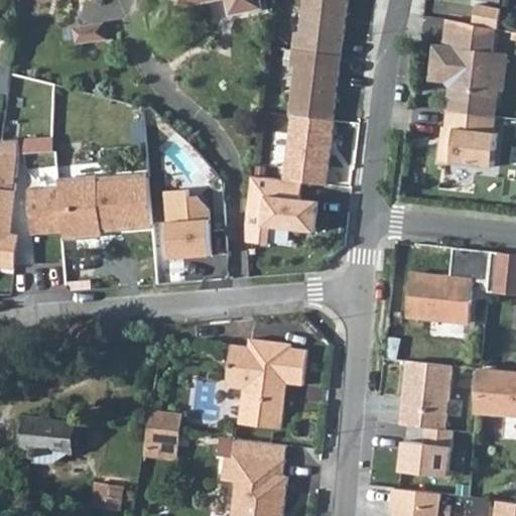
[(172,0),(174,10),(208,3),(211,19),(234,13),(233,11),(263,4),(261,0),(172,0)]
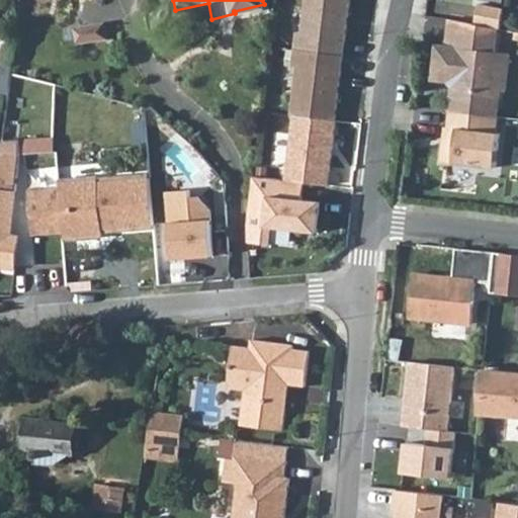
[(296,30),(294,48),(343,54),(349,0),(305,0),(301,30),(296,30)]
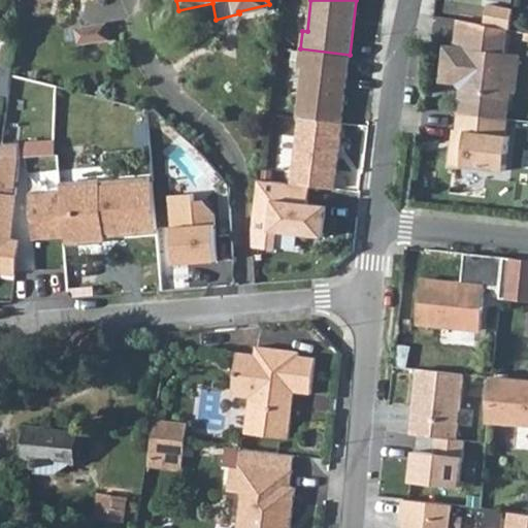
[(516,10),(490,5),(486,26),(506,30),(512,31),(516,10)]
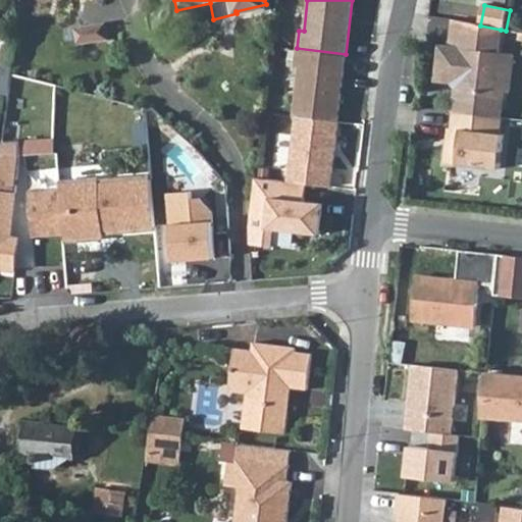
[(451,49),(440,47),(436,82),(458,84),(454,114),(501,119),(503,94),(504,93),(492,91),(498,54),(501,30),(480,25),(454,20),(451,49)]
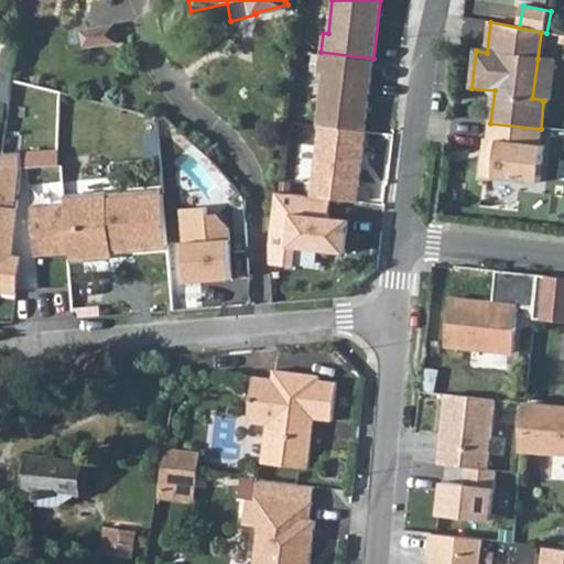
[(80,29),(84,45),(117,41),(114,24),(80,29)]
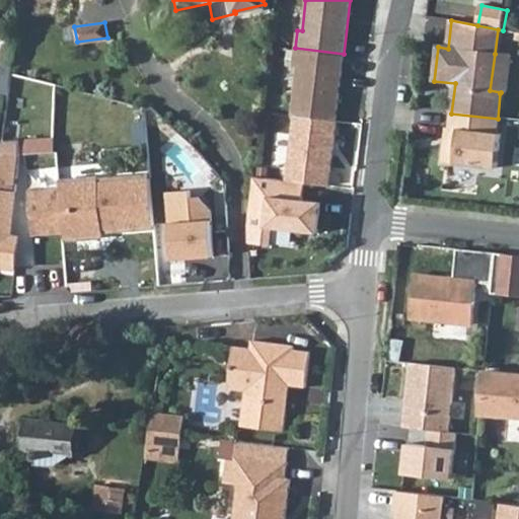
[(298,65),(292,113),(294,113),(335,119),(344,54),(295,48),(292,65),(298,65)]
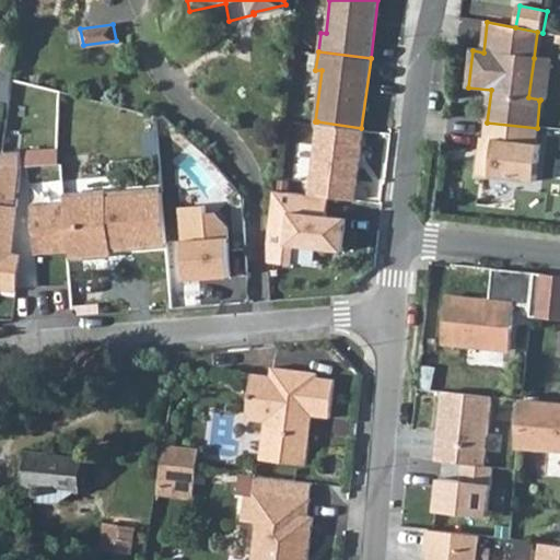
[(545,102),(550,59),(534,58),(528,97),(540,100),(539,101),(545,102)]
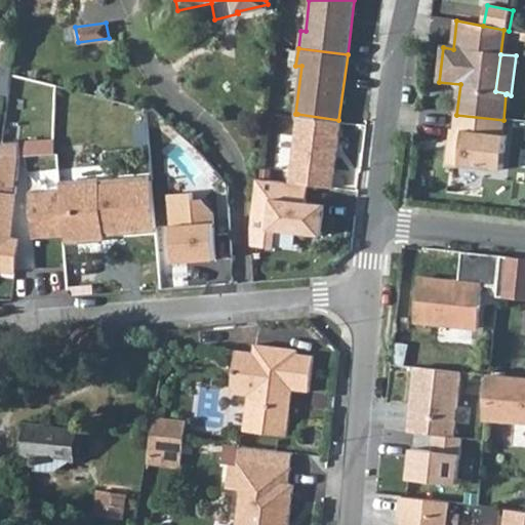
[(338,120),(297,114),(288,180),(309,184),(332,186),(340,120),(338,120)]
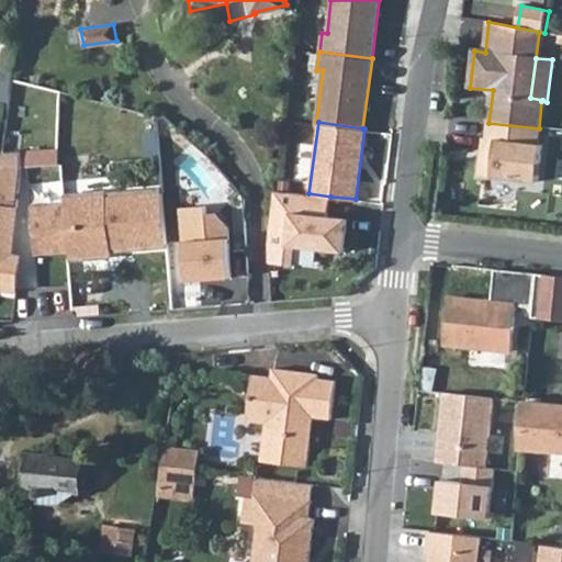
[(539,128),(489,123),(485,156),(481,156),(479,176),(538,183),(542,146),(539,146),(541,128),(539,128)]
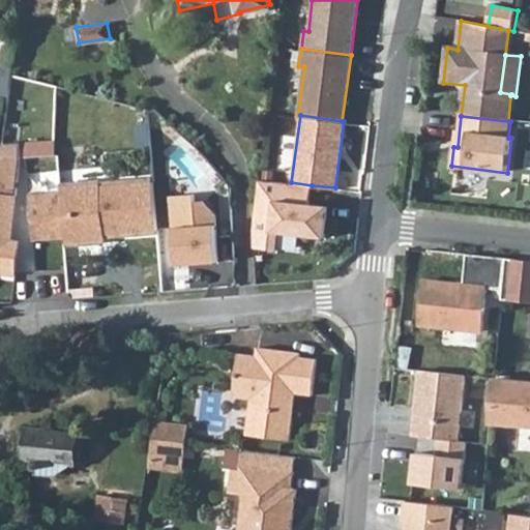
[(0,171),(0,271),(20,273),(23,240),(16,239),(23,153),(58,156),(59,143),(3,138),(0,171)]
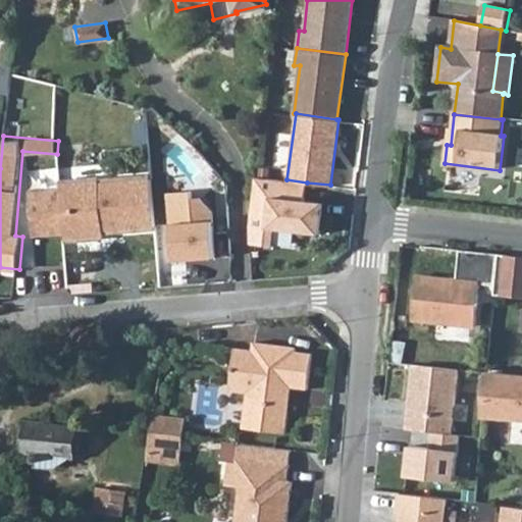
[(255,175),(250,222),(251,243),(272,245),(275,227),(320,232),(324,202),(305,200),(307,183),(286,179),(255,175)]
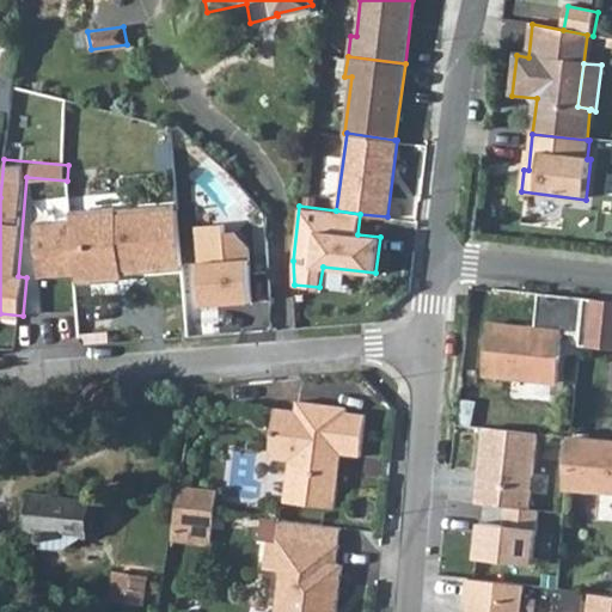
[(109,274),(109,268),(122,268),(182,264),(177,208),(117,212),(117,209),(71,213),(71,219),(35,222),(38,274),(75,271),(77,277),(109,274)]
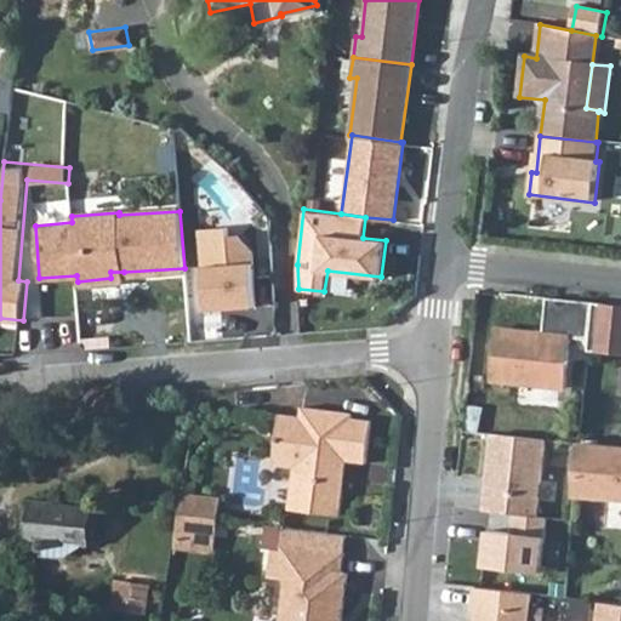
[(496,329),(491,380),(567,388),(571,337),(590,340),(594,302),(547,297),(543,334),(496,329)]
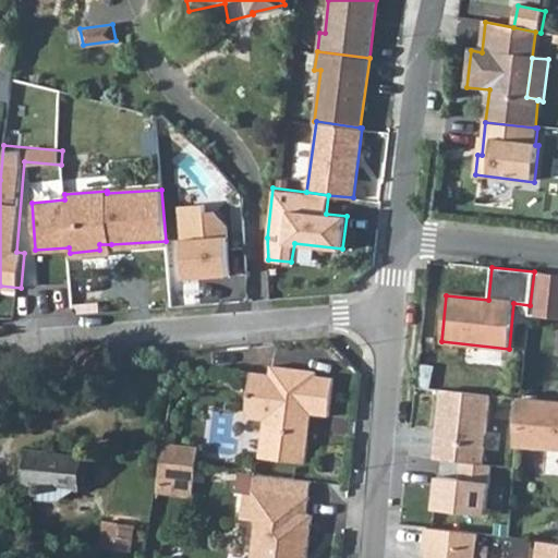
[(557,275),(534,271),(530,305),(529,315),(557,318),(557,275)]
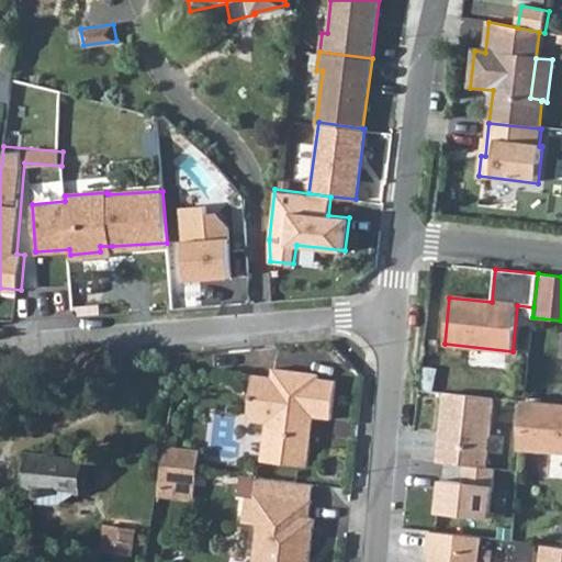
[(472,348),(471,361),(508,366),(510,352),(472,348)]
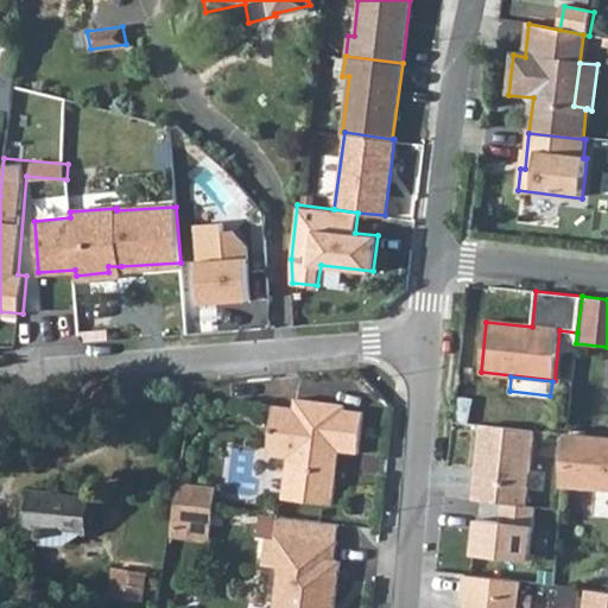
[(266,456),(286,458),(283,500),(331,505),(336,470),(328,470),(329,460),(339,451),(358,455),(362,416),(342,413),(343,407),(293,401),(292,411),(272,409),(266,456)]
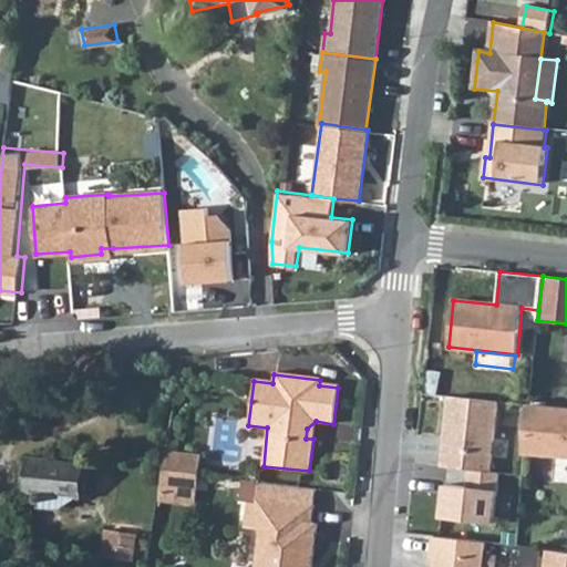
[(443,399),(436,464),(470,468),(491,472),(498,402),(443,399)]
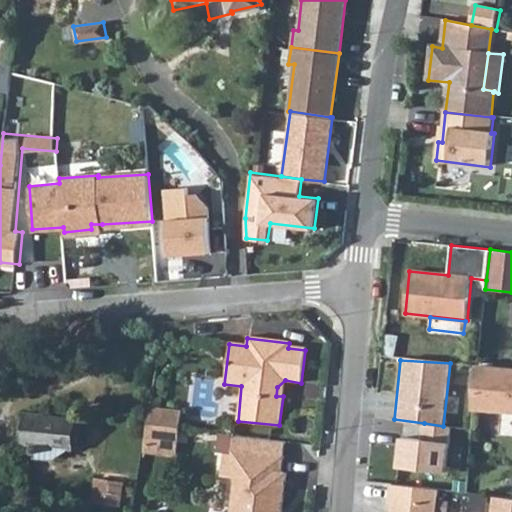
[(474,405),(498,407),(498,410),(511,411),(511,369),(478,367),(474,405)]
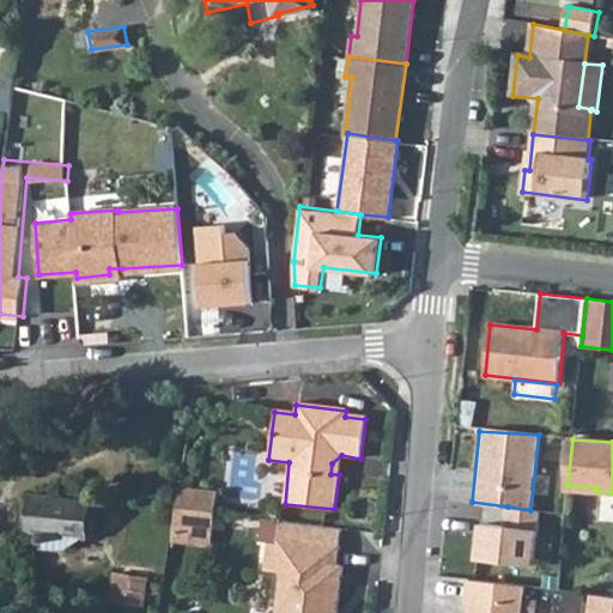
[(180,509),(216,513),(218,495),(182,490),(180,509)]
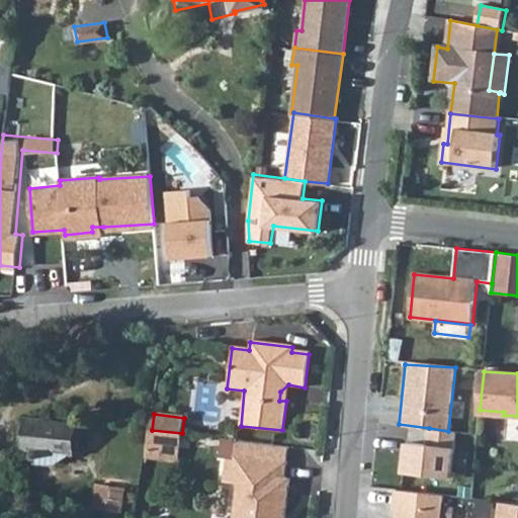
[(517,417),(491,415),(490,434),(517,436),(517,417)]
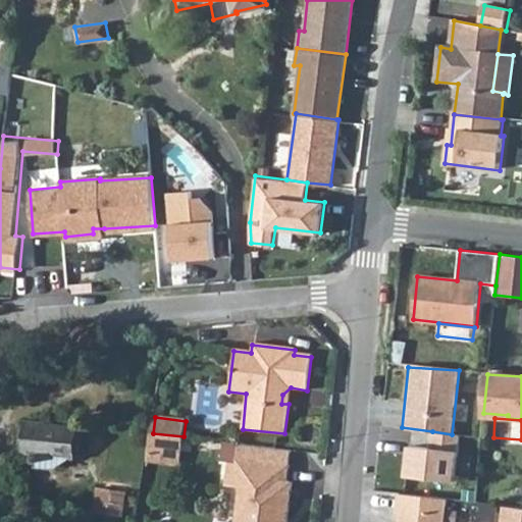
[(65,456),(68,423),(28,419),(23,453),(65,456)]
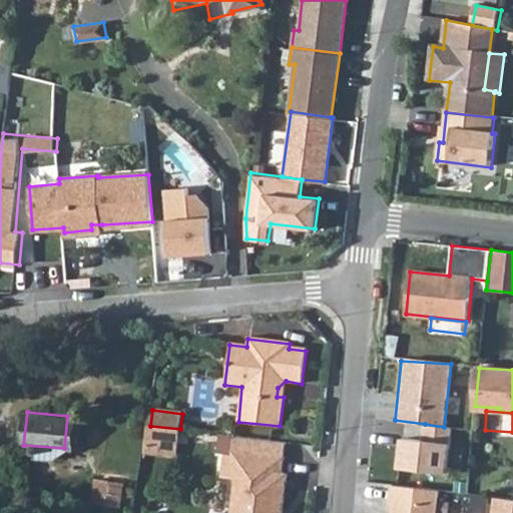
[(64,448),(72,448),(76,417),(67,416),(64,448)]
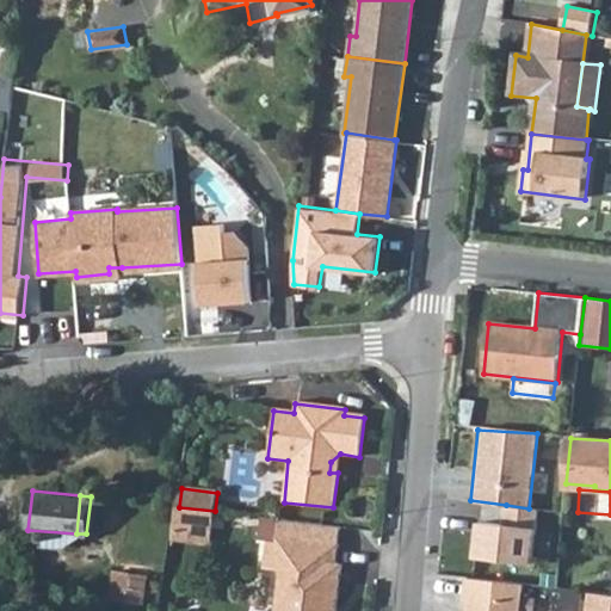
[(529,508),(506,505),(504,522),(481,520),(475,560),(534,566),(541,510),(529,508)]
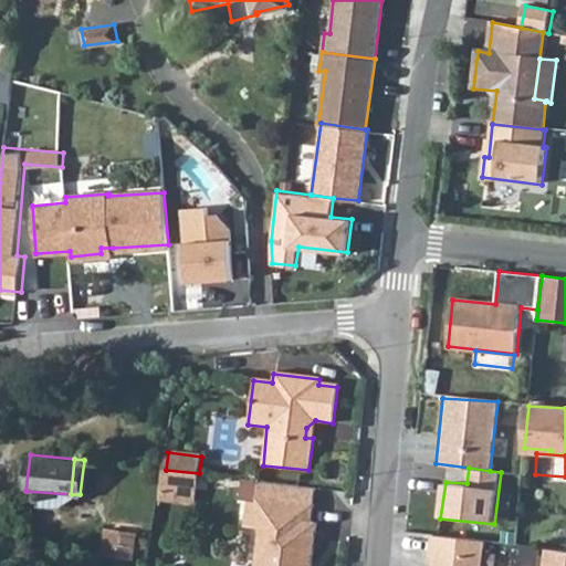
[(166,470),(164,484),(197,489),(199,473),(166,470)]
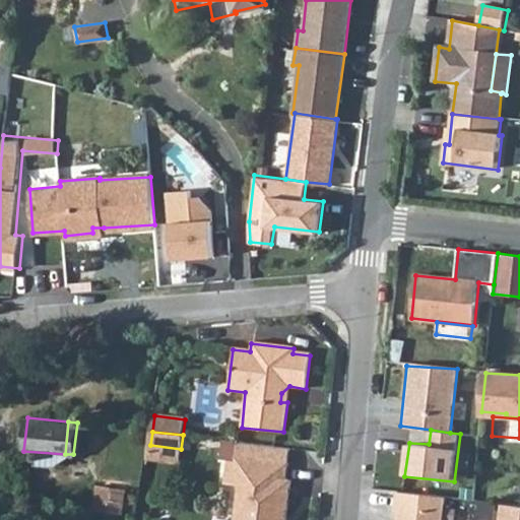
[(224,484),(239,485),(234,519),(284,519),(289,480),(285,480),(288,448),(215,439),(213,456),(234,459),(234,462),(226,461),(224,484)]
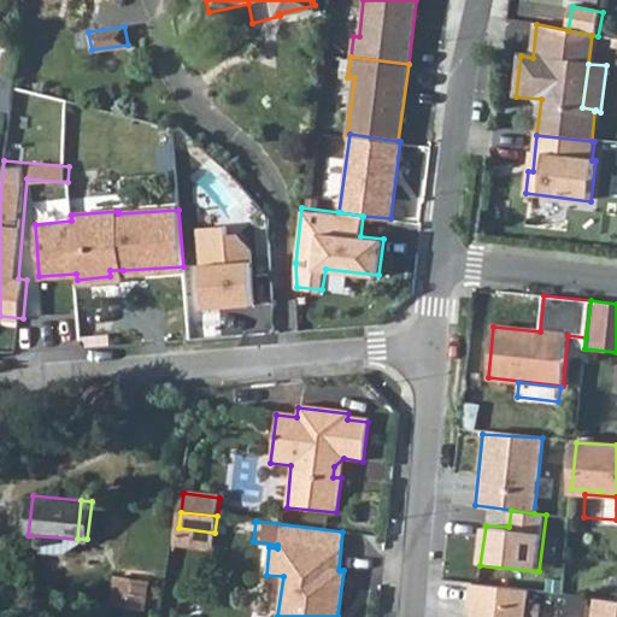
[(113,598),(145,601),(146,579),(116,576),(113,598)]
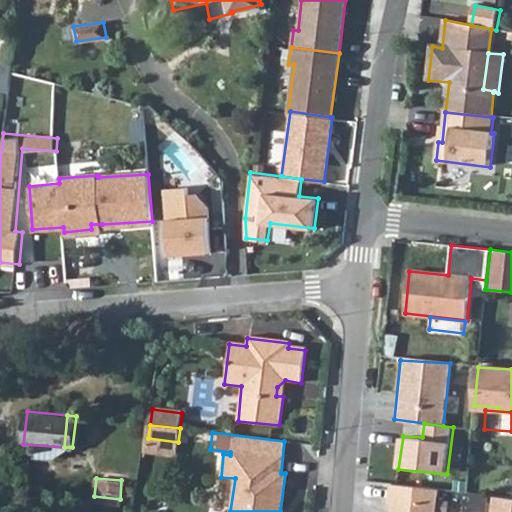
[(435,511),(438,490),(391,485),(389,504),(394,504),(393,511),(435,511)]
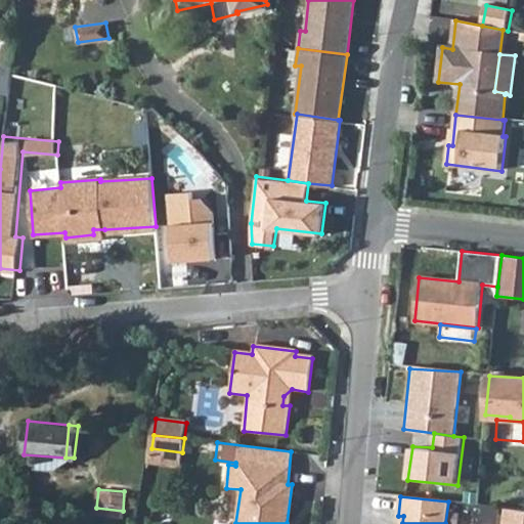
[(523,523),(523,511),(507,509),(505,523),(523,523)]
